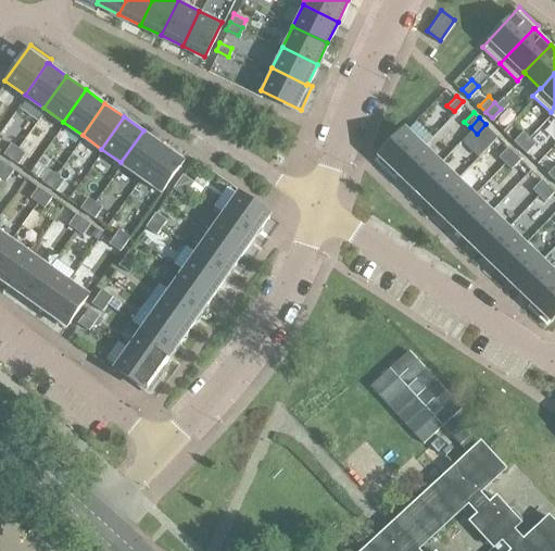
[(405,126),(375,158),(393,176),(396,172),(424,143),(405,126)]
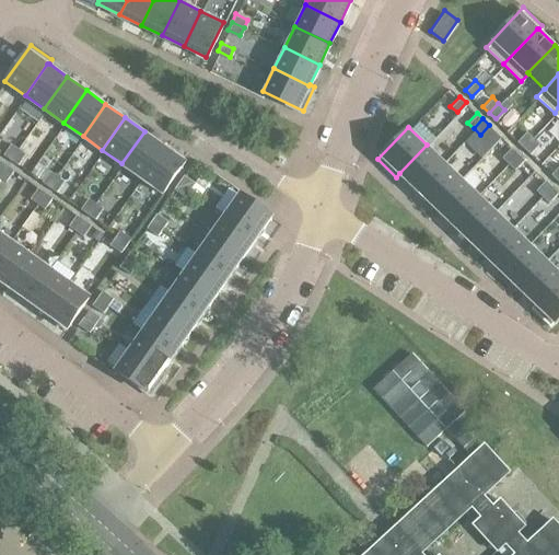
[(526,129),(516,139),(523,146),(533,136),(526,129)]
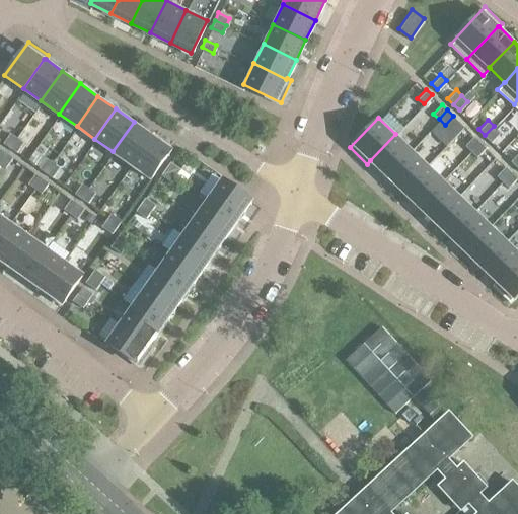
[(131,164),(151,134),(134,122),(113,151),(131,164)]
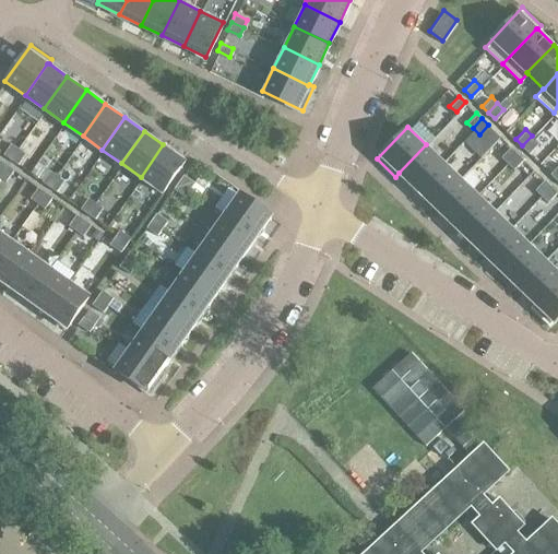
[(532,136),(522,145),(529,151),(537,141),(532,136)]
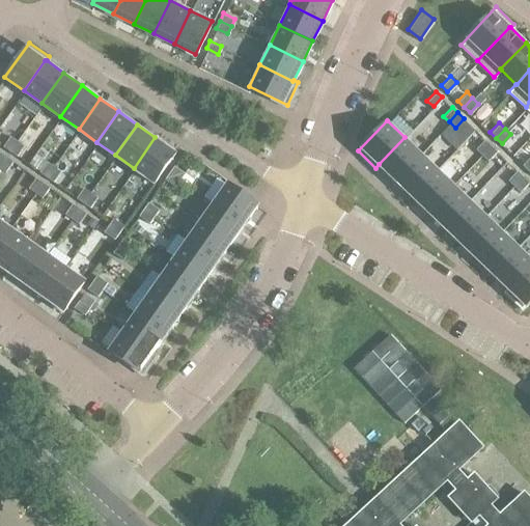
[(9,149),(17,139),(10,134),(3,144),(9,149)]
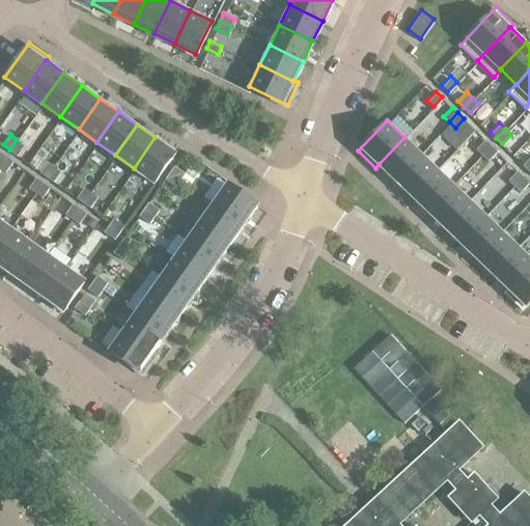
[(152,181),(174,150),(155,137),(134,168),(152,181)]
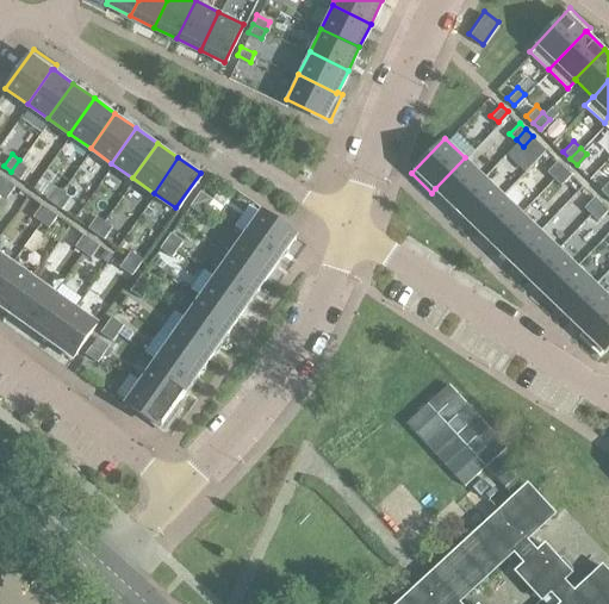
[(465,157),(435,188),(453,206),(483,175),(465,157)]
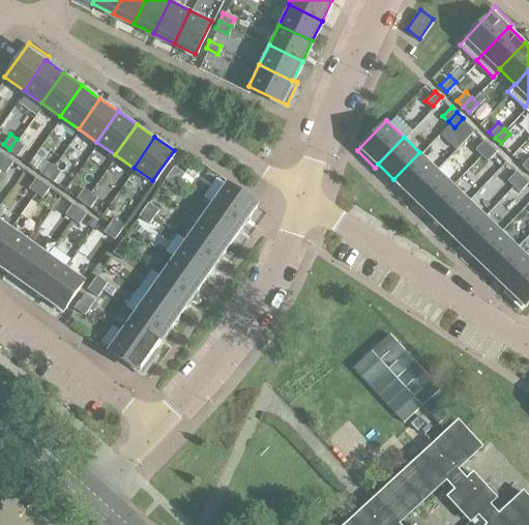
[(483,138),(474,147),(480,152),(490,143),(483,138)]
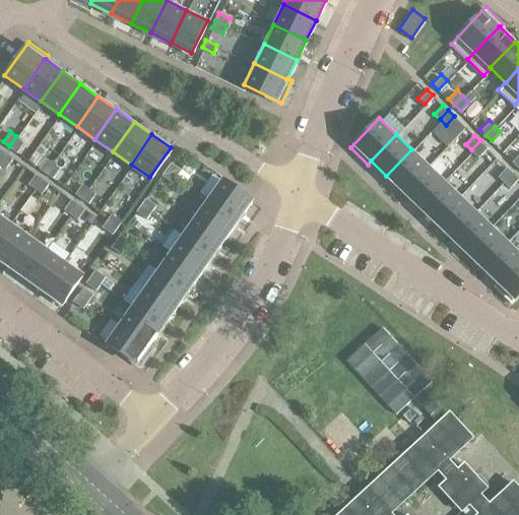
[(23,140),(16,136),(9,146),(16,150),(23,140)]
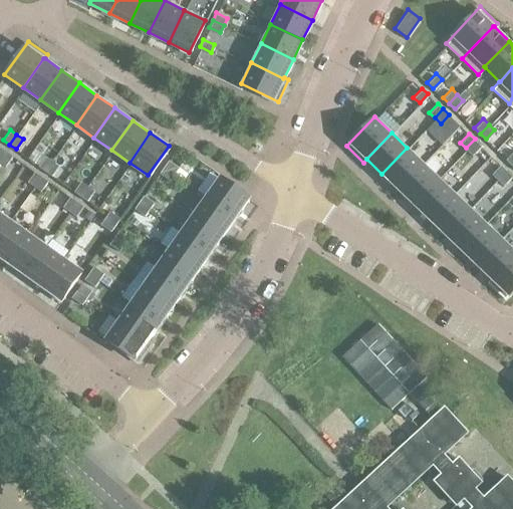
[(475,139),(466,148),(472,154),(480,145),(475,139)]
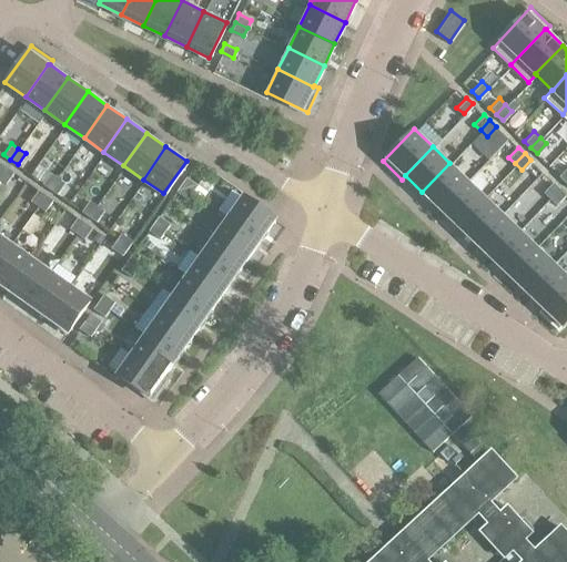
[(449,163),(422,192),(439,207),(467,180),(449,163)]
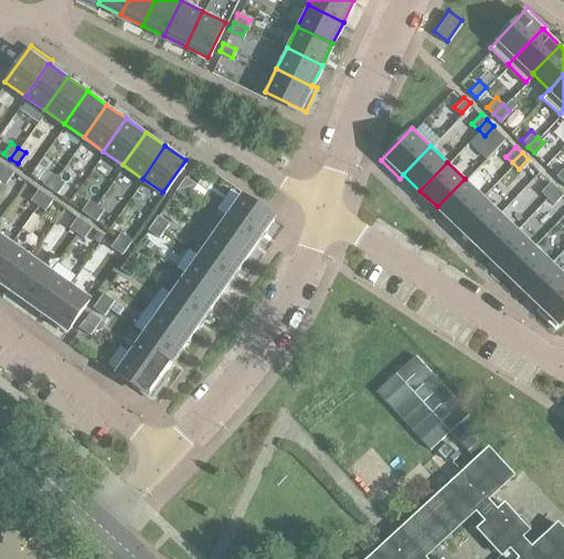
[(13,169),(6,164),(0,172),(0,176),(6,180),(13,169)]
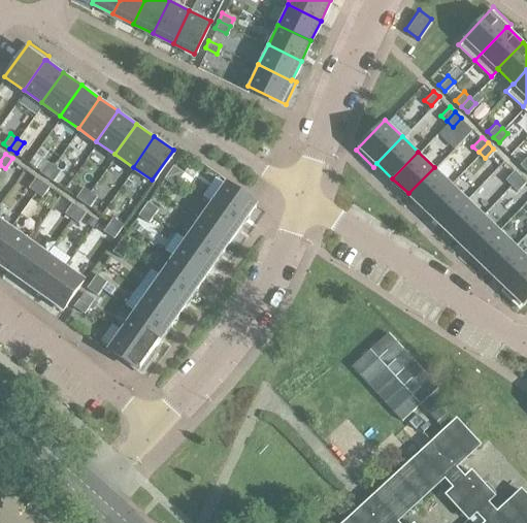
[(46,174),(54,164),(46,159),(39,169),(46,174)]
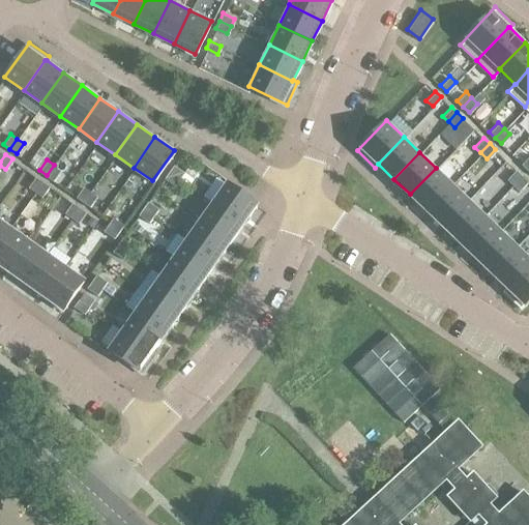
[(174,164),(169,170),(179,177),(184,171),(174,164)]
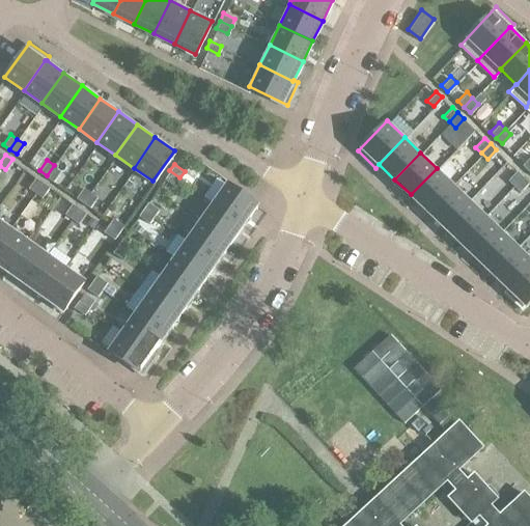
[(60,169),(54,165),(47,175),(53,180),(60,169)]
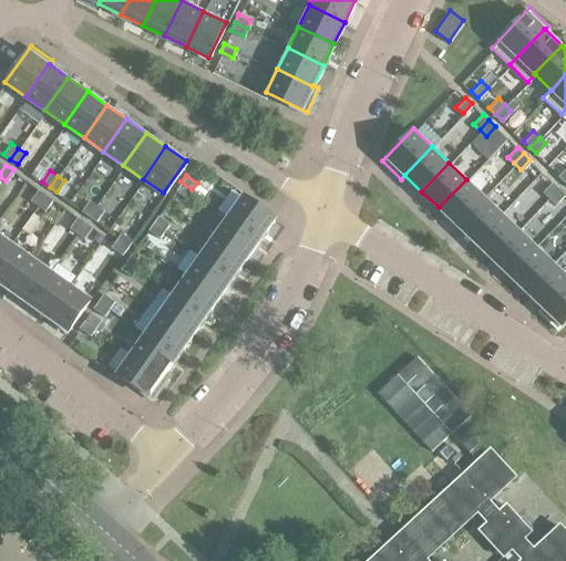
[(466,179),(439,207),(456,224),(483,196),(466,179)]
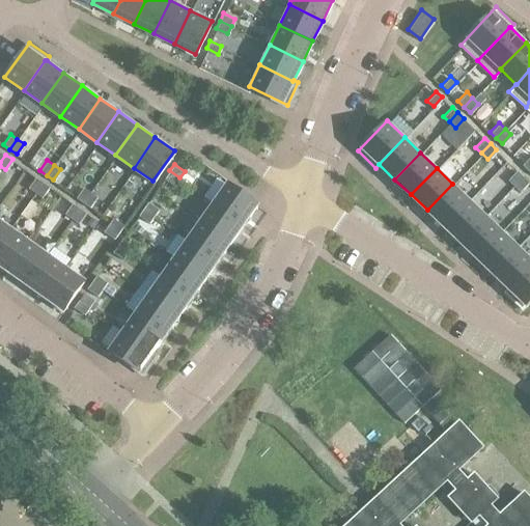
[(517,169),(507,177),(513,184),(523,174),(517,169)]
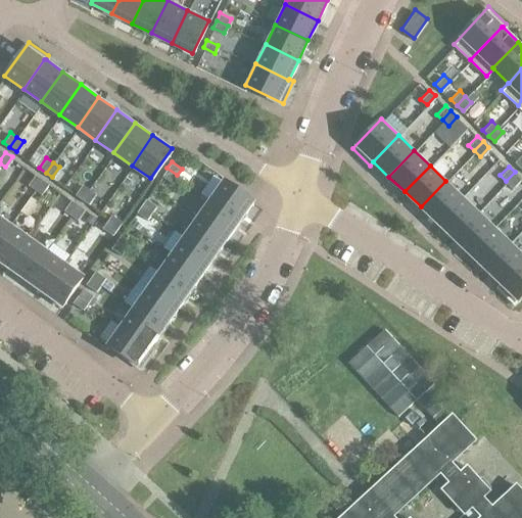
[(177,175),(167,168),(162,175),(173,182),(177,175)]
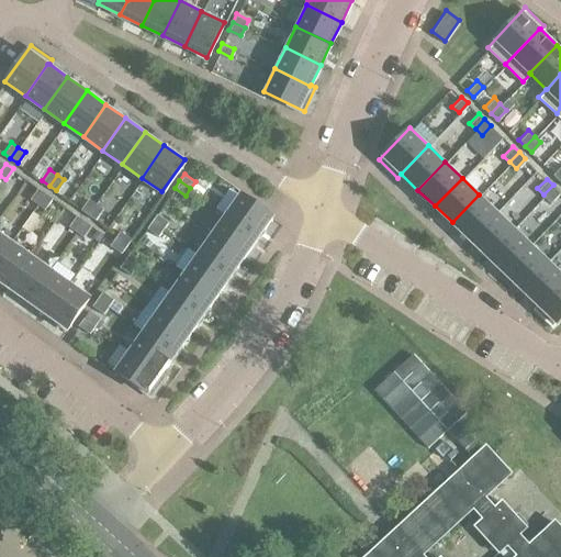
[(553,185),(543,195),(550,201),(560,191),(553,185)]
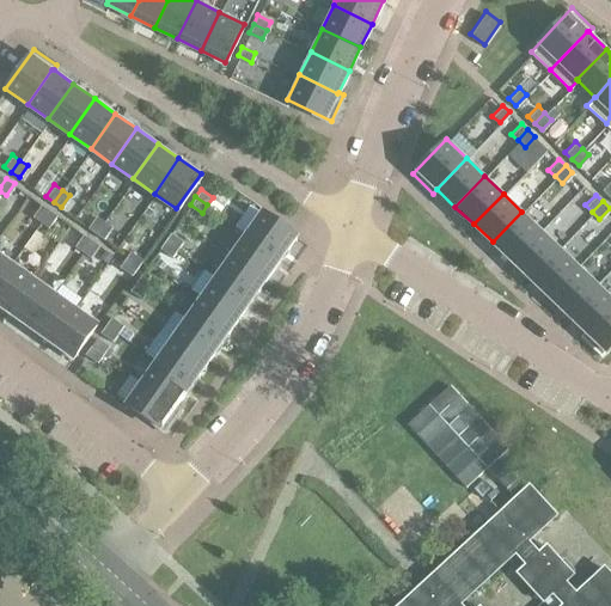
[(41,220),(49,208),(41,202),(32,214),(41,220)]
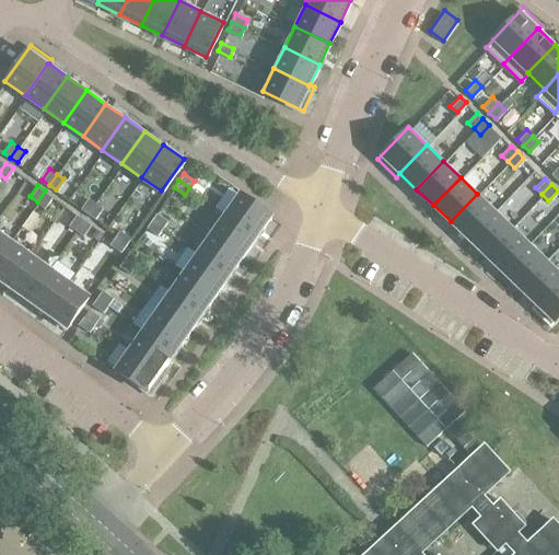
[(51,195),(45,191),(37,201),(44,206),(51,195)]
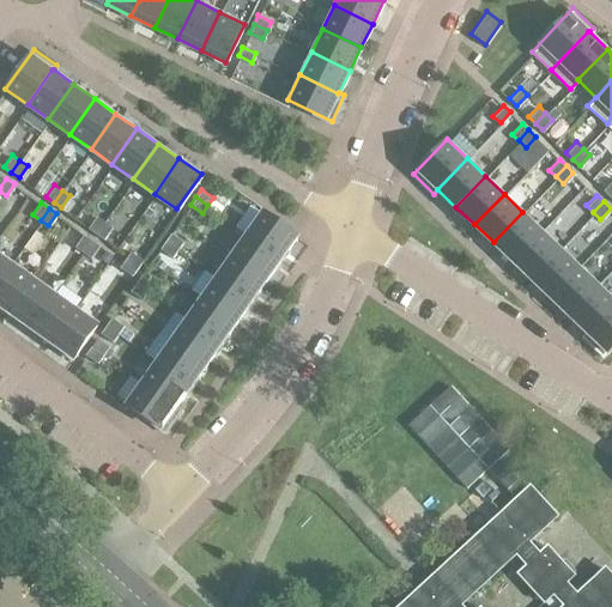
[(261,210),(246,232),(282,256),(297,235),(261,210)]
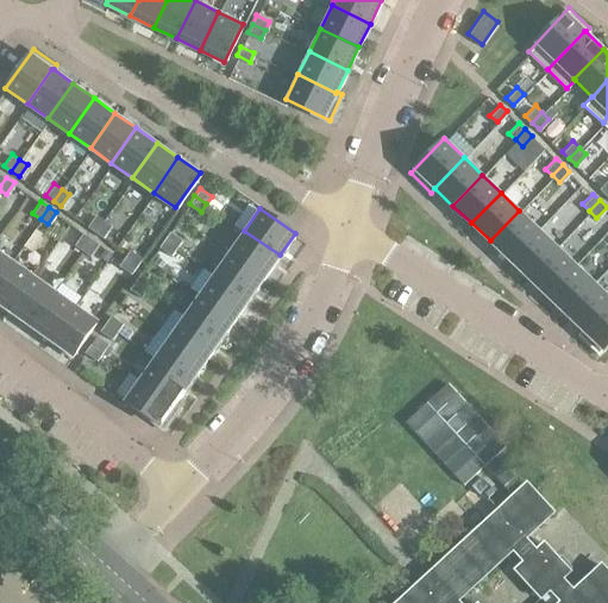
[(519,211),(490,240),(508,258),(538,227),(519,211)]
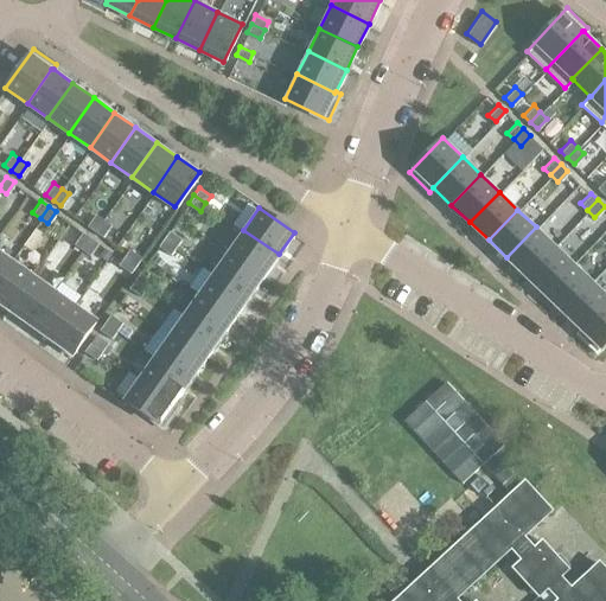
[(95,229),(103,217),(95,212),(87,224),(95,229)]
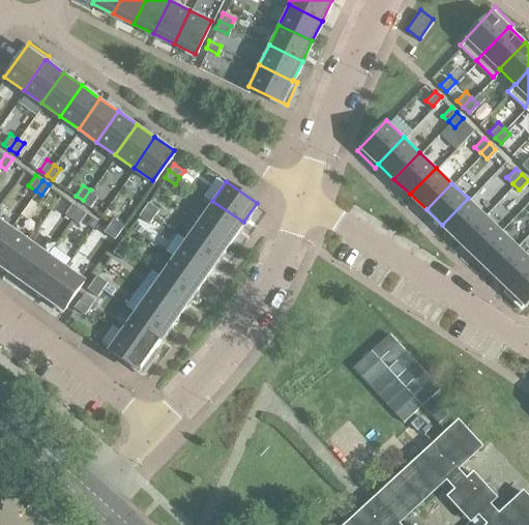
[(89,205),(96,195),(90,190),(83,200),(89,205)]
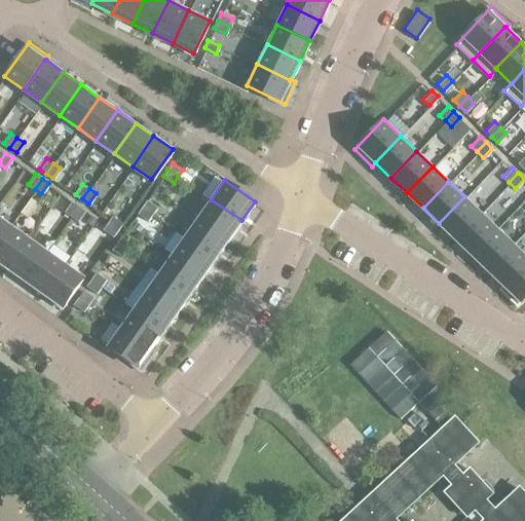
[(464,196),(439,223),(454,238),(480,212),(464,196)]
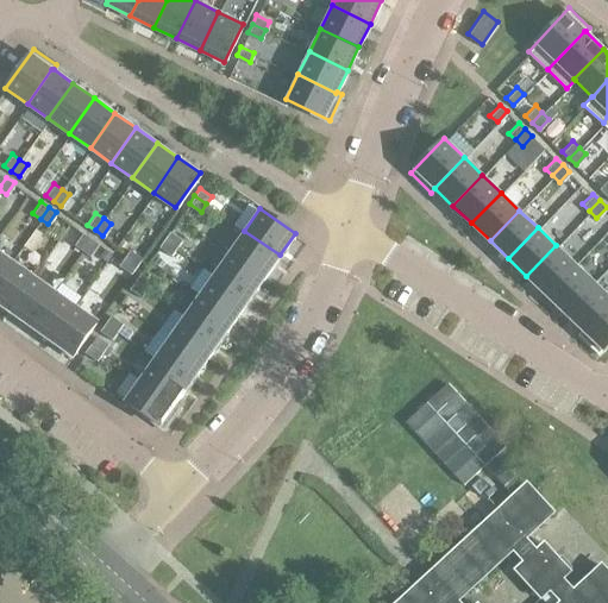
[(170,230),(164,237),(176,245),(182,238),(170,230)]
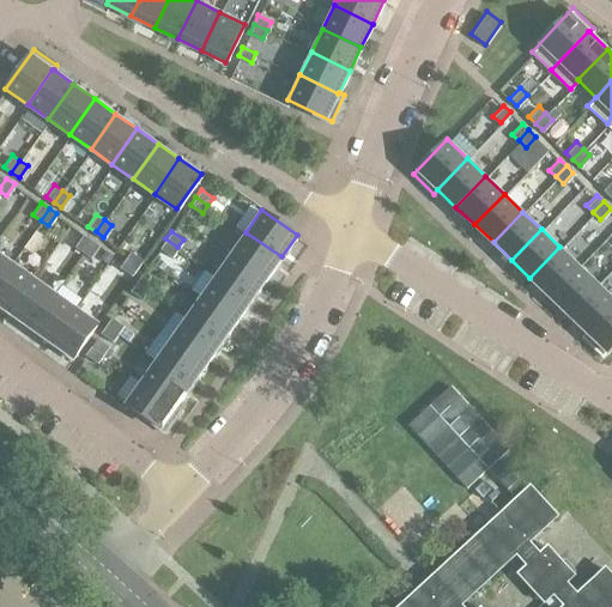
[(83,250),(91,238),(84,232),(74,244),(83,250)]
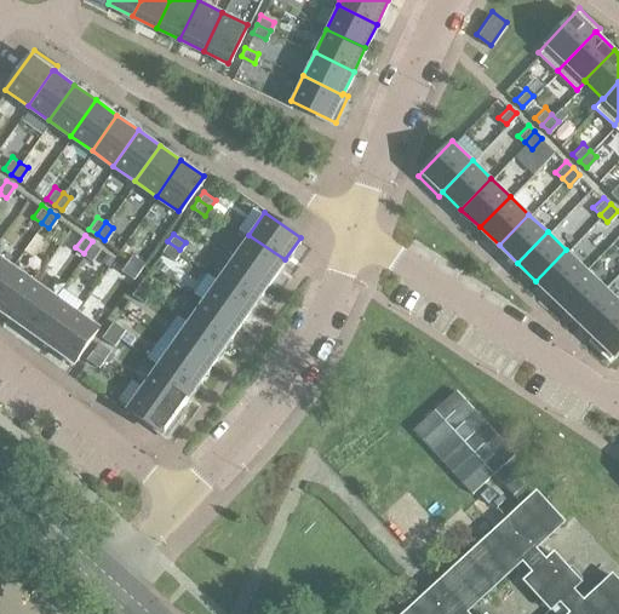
[(248,235),(234,256),(269,281),(285,259),(248,235)]
